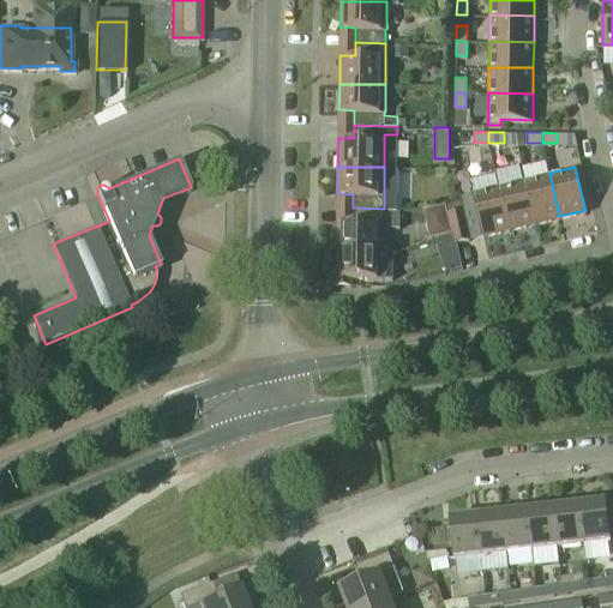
[(559,216),(550,173),(524,179),(534,222),(559,216)]
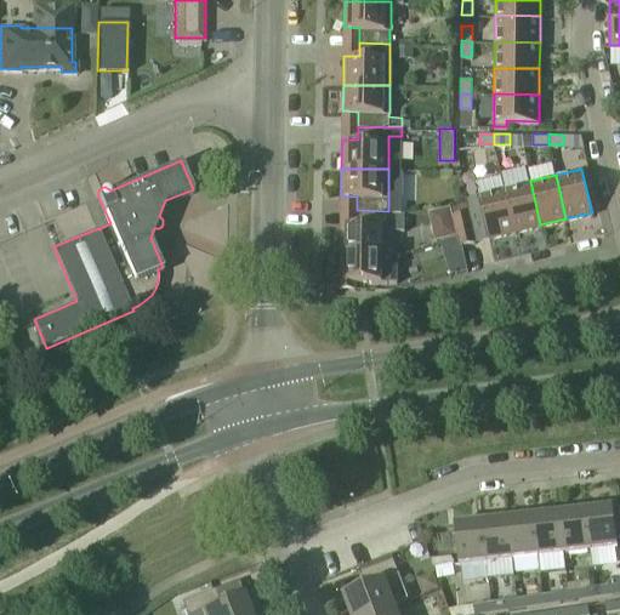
[(540,225),(530,181),(505,187),(515,231),(540,225)]
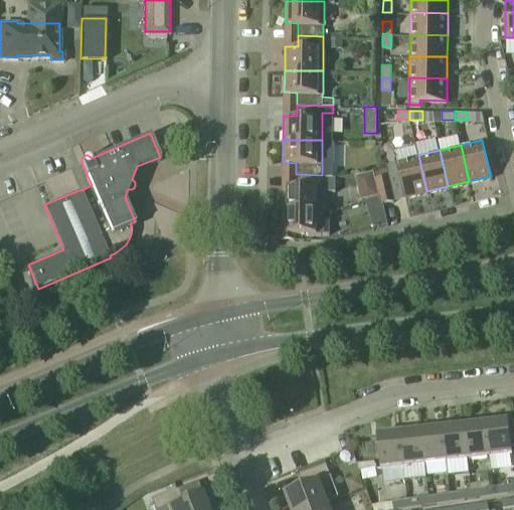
[(426,191),(418,155),(396,160),(404,196),(426,191)]
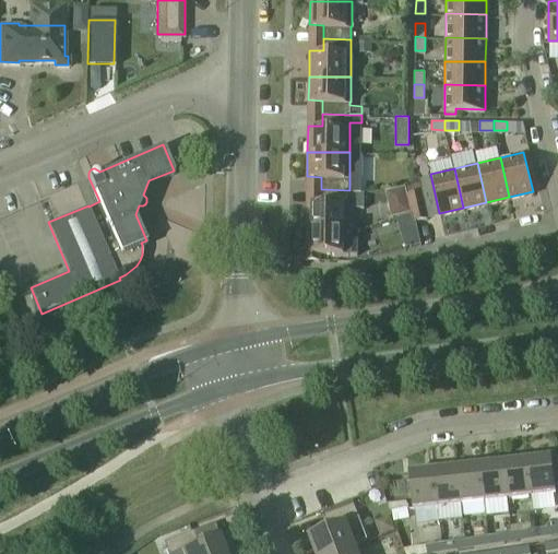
[(420,188),(407,191),(414,219),(427,216),(420,188)]
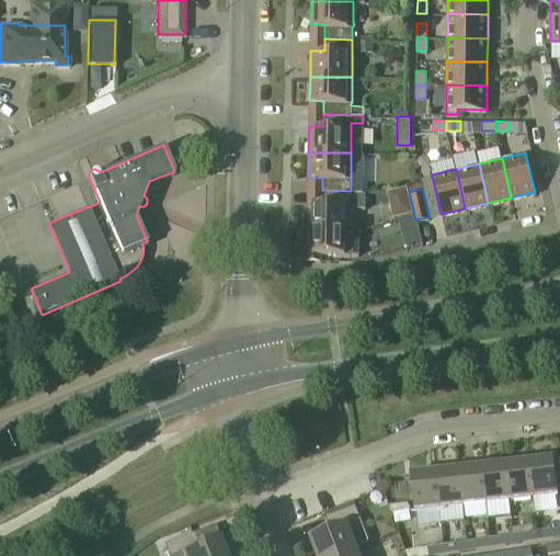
[(365,191),(351,191),(322,190),(322,203),(308,203),(307,227),(350,228),(350,206),(365,206),(365,191)]
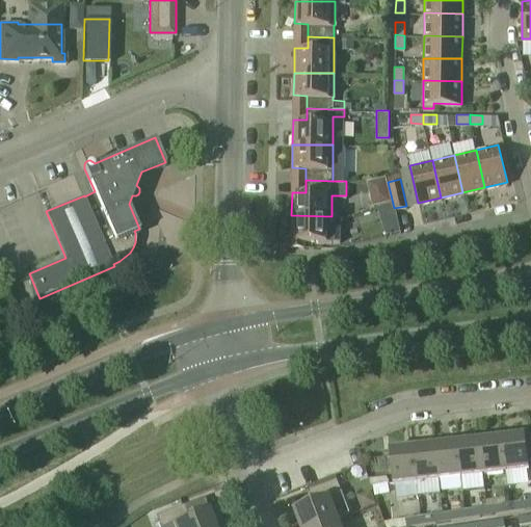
[(332,216),(291,215),(291,239),(332,240),(332,216)]
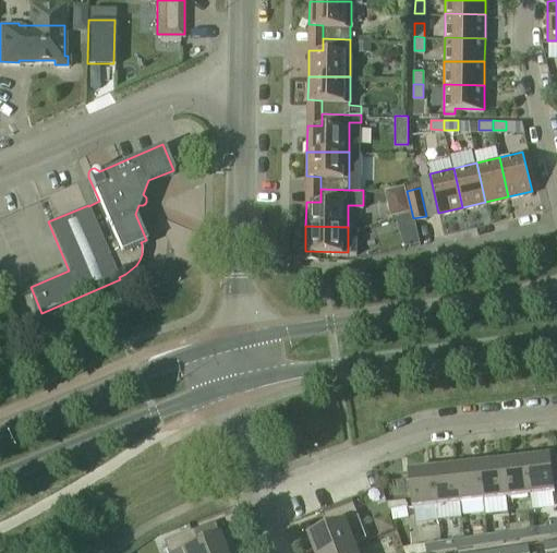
[(525,456),(530,492),(555,489),(551,454),(525,456)]
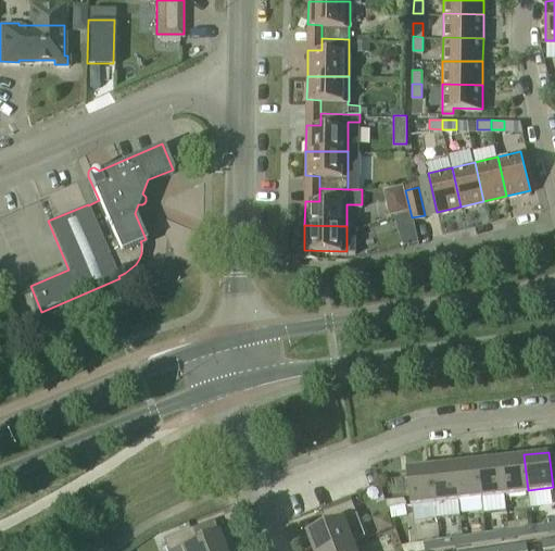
[(524,454),(501,458),(505,492),(528,490),(524,454)]
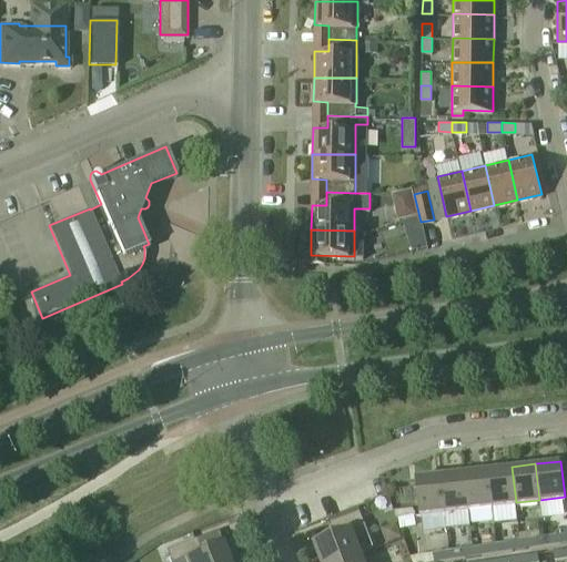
[(516,502),(512,467),(488,469),(492,504),(516,502)]
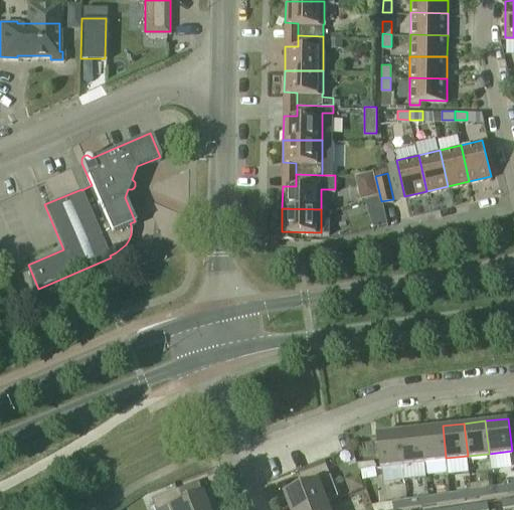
[(420,428),(424,461),(446,458),(443,426),(420,428)]
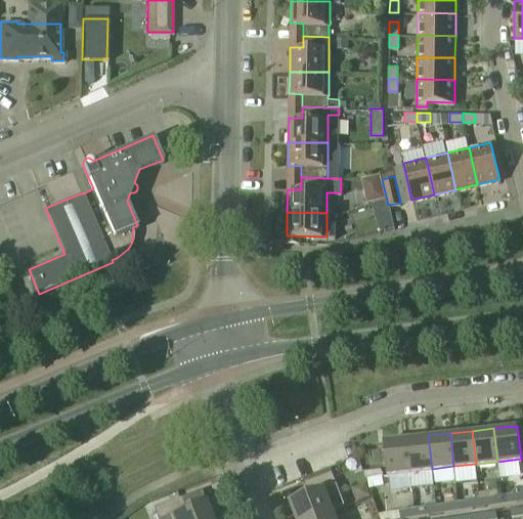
[(405,438),(409,471),(432,469),(428,435),(405,438)]
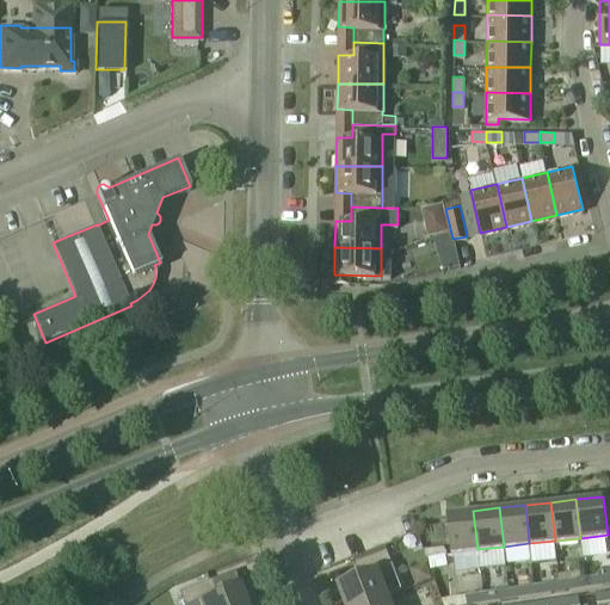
[(478,549),(473,511),(447,513),(451,553),(478,549)]
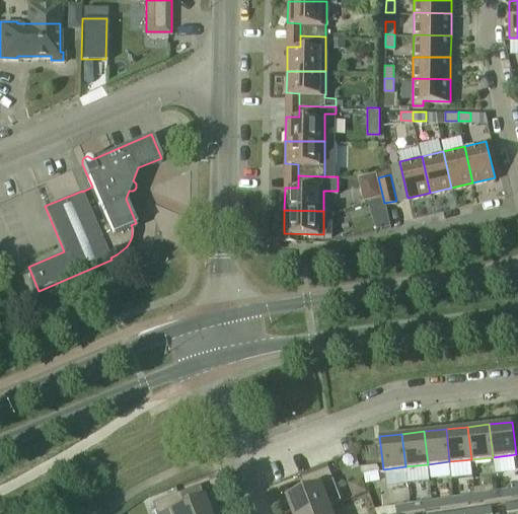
[(364,479),(378,478),(377,462),(359,463),(362,472),(364,471),(364,479)]
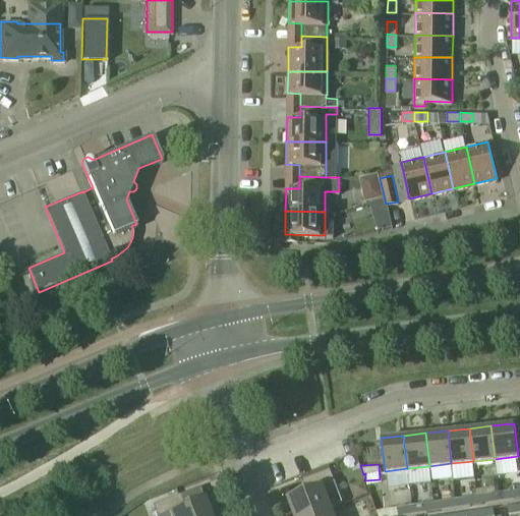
[(294,515),(300,515),(331,505),(323,483),(334,479),(330,467),(303,477),(307,490),(287,497),(294,515)]
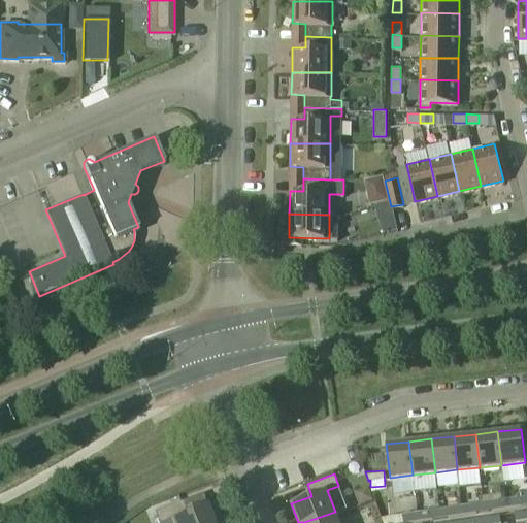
[(354,489),(359,502),(372,497),(368,484),(354,489)]
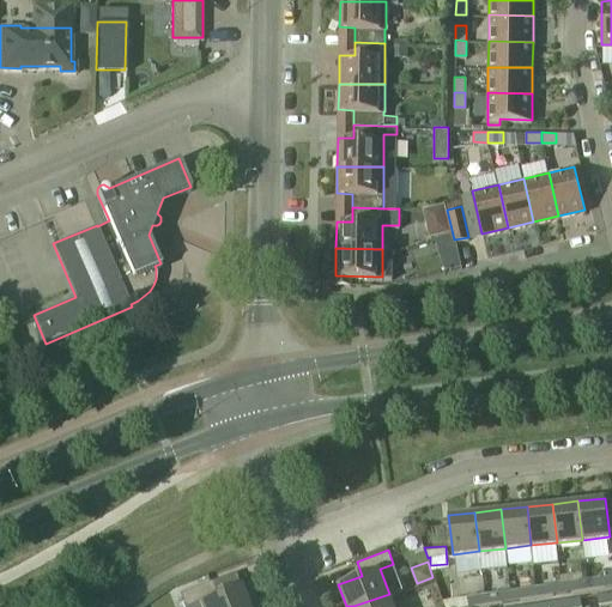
[(586,577),(588,587),(599,584),(611,582),(611,569),(599,571),(600,575),(586,577)]
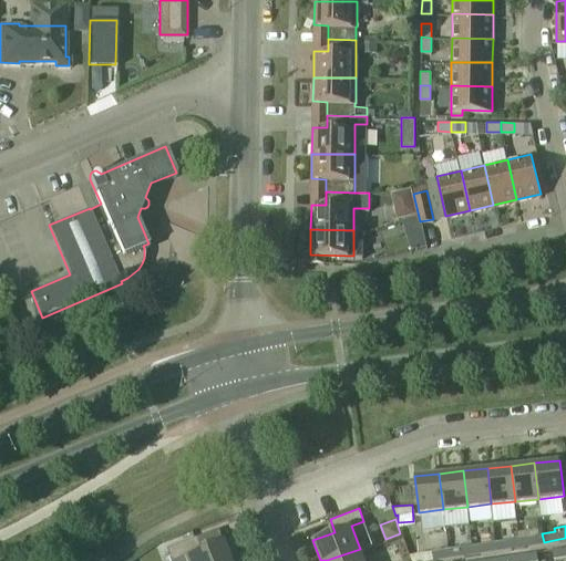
[(542,533),(527,536),(528,544),(544,542),(542,533)]
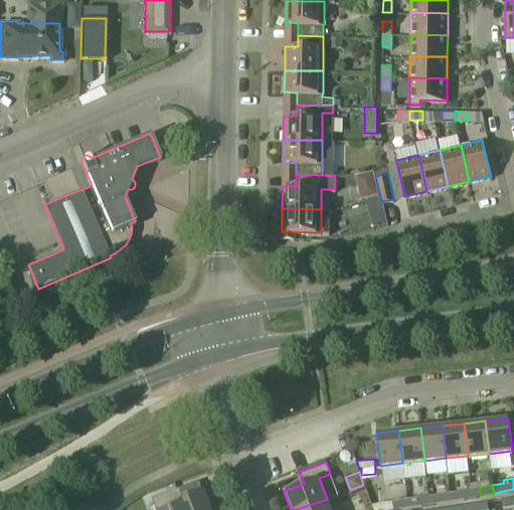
[(168,509),(208,509),(201,490),(181,498),(176,487),(150,497),(155,508),(166,504),(168,509)]
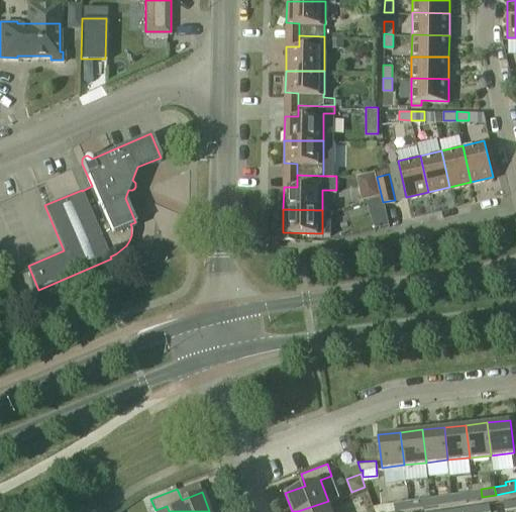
[(452,501),(466,499),(465,491),(451,493),(452,501)]
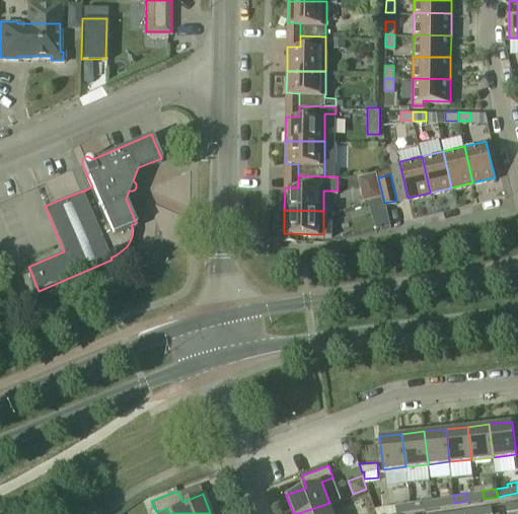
[(454,503),(453,495),(439,497),(440,505),(454,503)]
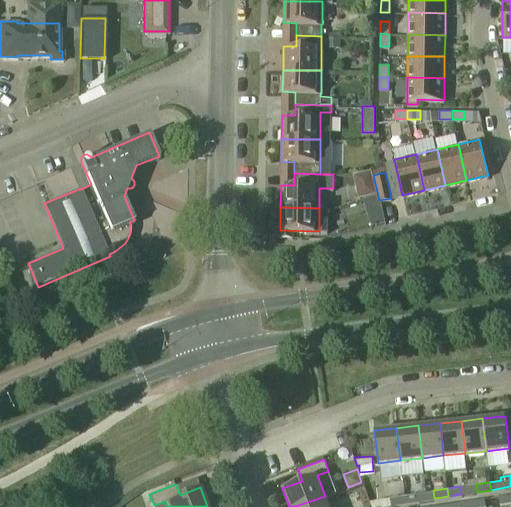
[(405,502),(419,501),(417,492),(404,494),(405,502)]
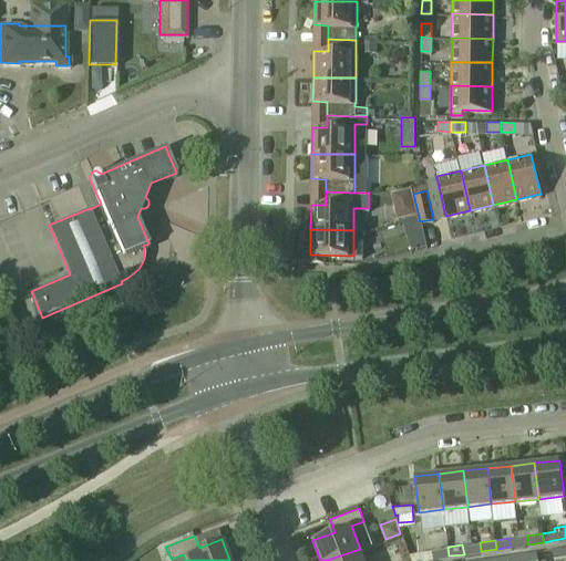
[(565,546),(553,548),(554,557),(565,554),(565,546)]
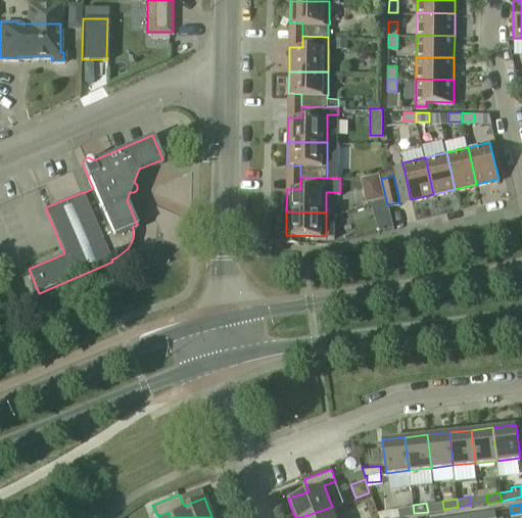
[(414,513),(413,505),(398,508),(399,516),(414,513)]
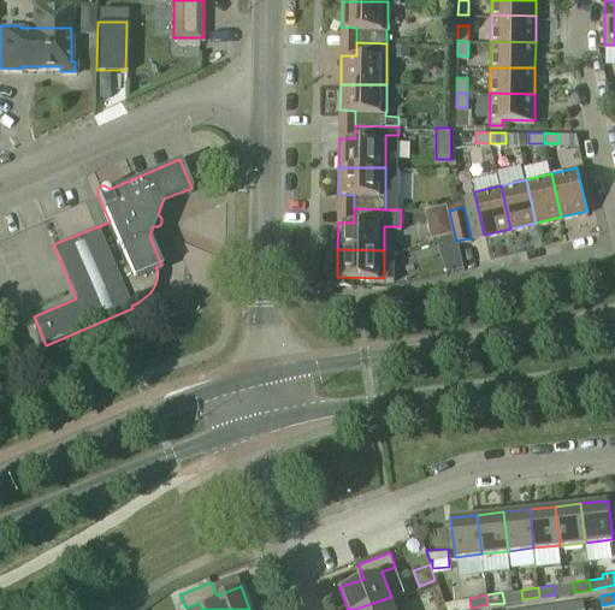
[(396,609),(391,597),(355,609),(396,609)]
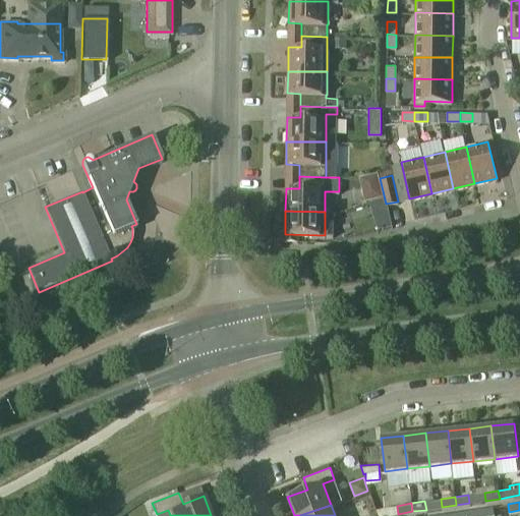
[(382,515),(398,514),(397,506),(377,509),(379,515),(382,515)]
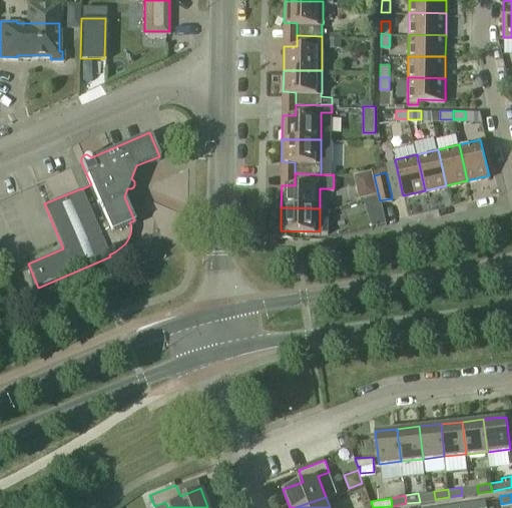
[(471,500),(471,507),(473,507),(486,506),(485,498),(471,500)]
